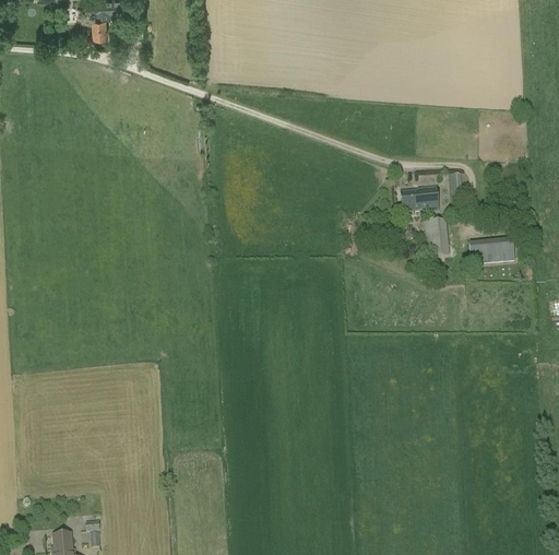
[(105,15),(109,15),(109,10),(127,9),(127,4),(132,4),(131,0),(91,0),(92,11),(96,10),(96,15),(92,15),(93,33),(106,32),(105,15)]
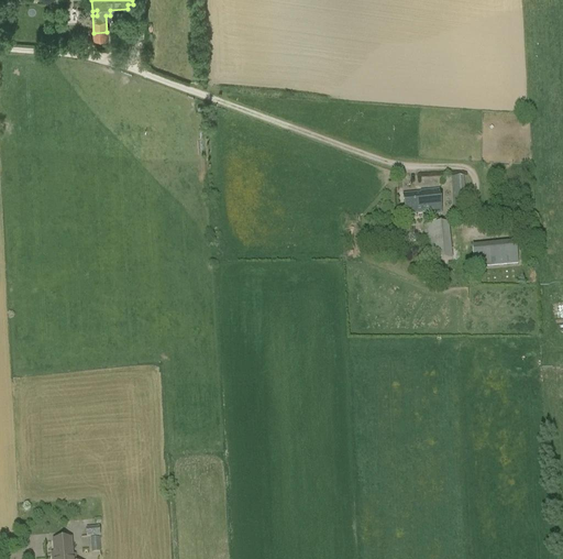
[(466,195),(464,173),(452,174),(454,196),(466,195)]
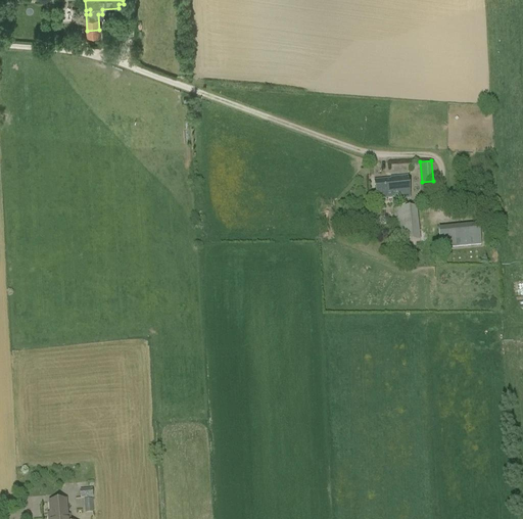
[(390,177),(375,178),(376,196),(392,195),(392,196),(410,195),(408,173),(390,175),(390,177)]
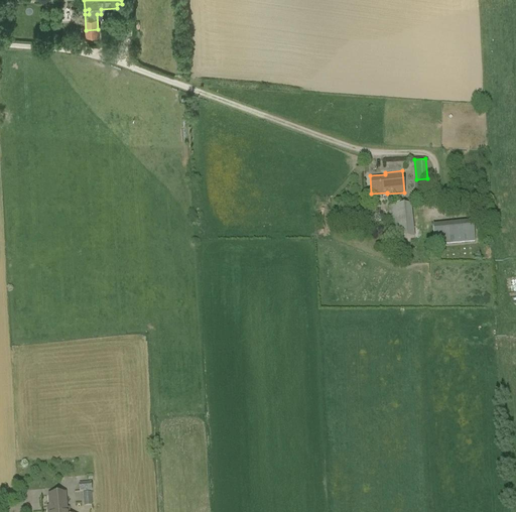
[(415,235),(411,202),(388,204),(392,237),(415,235)]
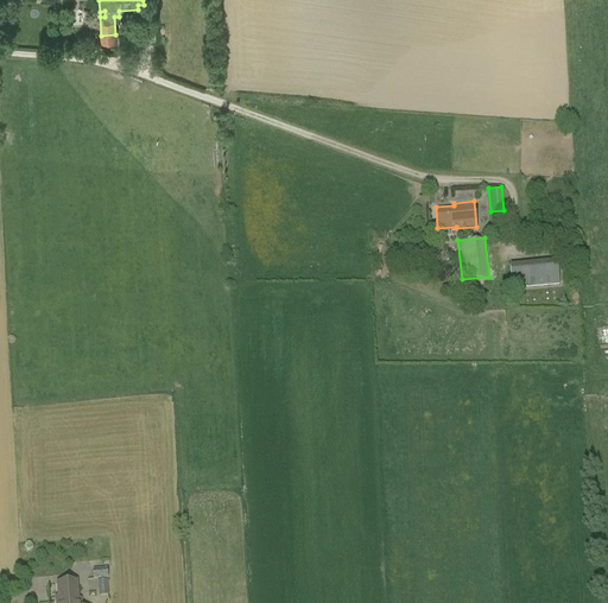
[(512,285),(559,280),(558,258),(511,261),(512,285)]
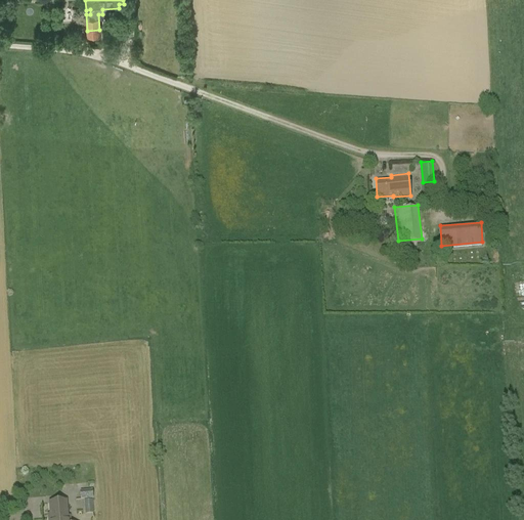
[(81,496),(93,495),(93,487),(80,487),(81,496)]
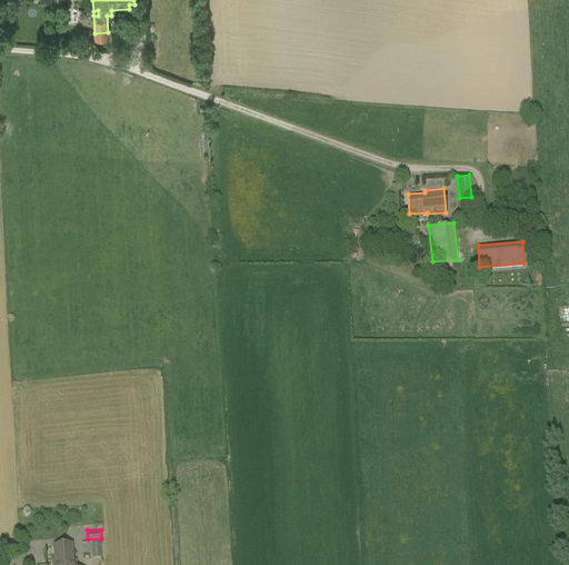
[(91,541),(92,555),(101,555),(100,539),(91,541)]
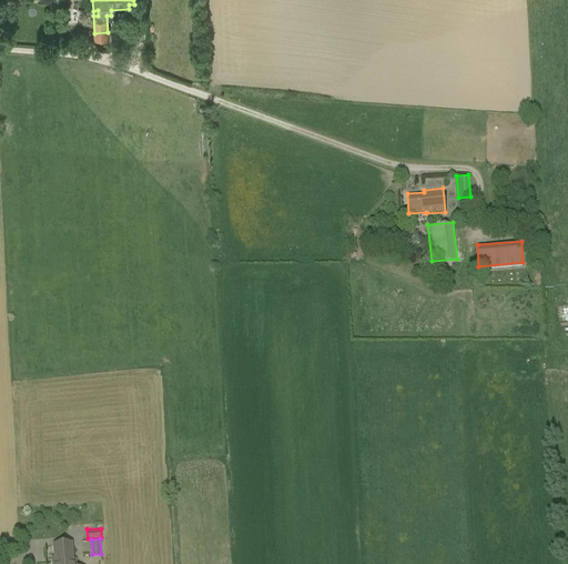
[(52,563),(74,563),(74,556),(72,557),(71,541),(53,542),(54,554),(52,554),(52,563)]
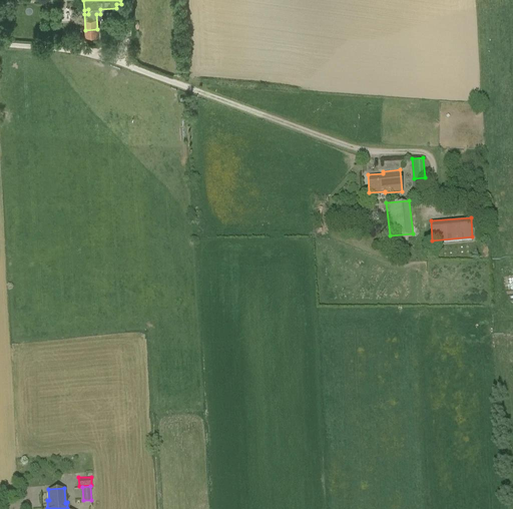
All buildings are outlined.
